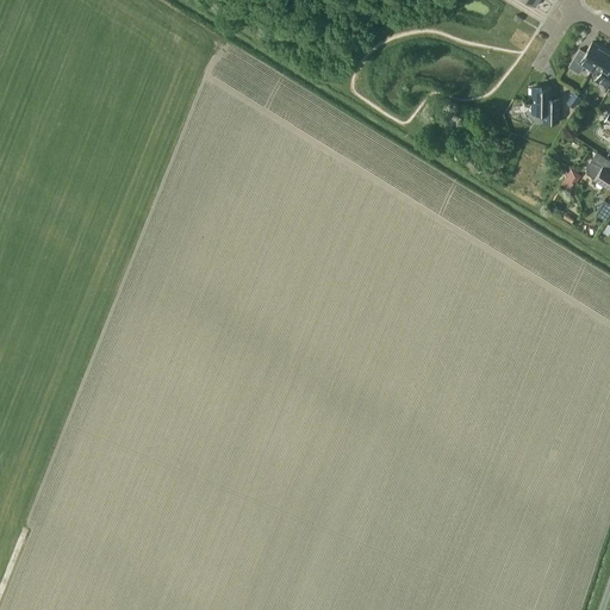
[(591,70),(604,49),(591,42),(585,51),(579,48),(567,67),(578,73),(584,64),(591,70)]
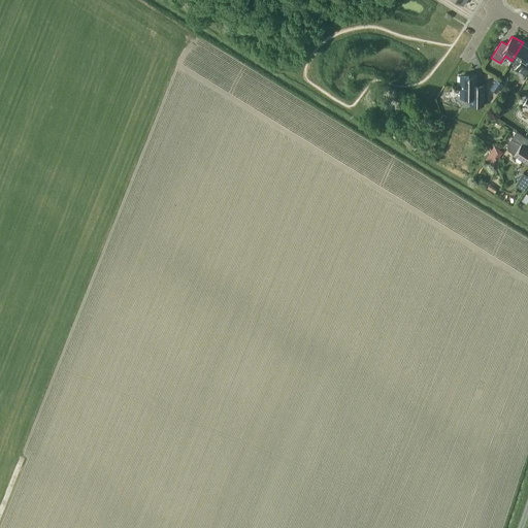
[(527,45),(523,42),(512,61),(518,64),(515,69),(524,75),(527,68),(527,45)]
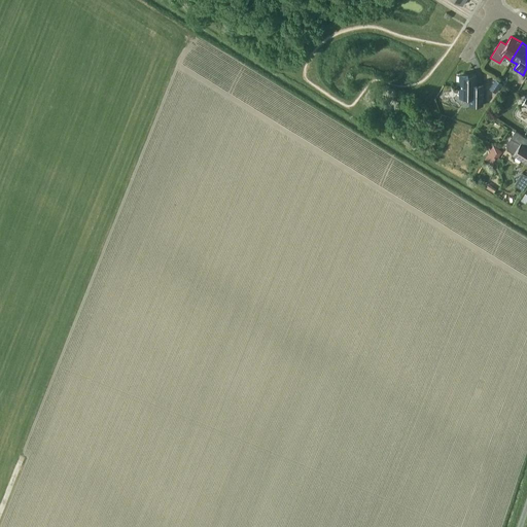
[(459,74),(459,77),(458,98),(468,98),(468,105),(482,105),(482,84),(476,84),(476,77),(467,77),(467,74),(459,74)]
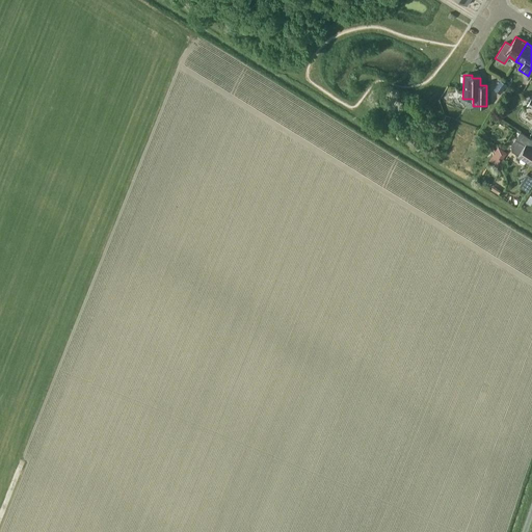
[(506,84),(500,80),(494,89),(499,94),(506,84)]
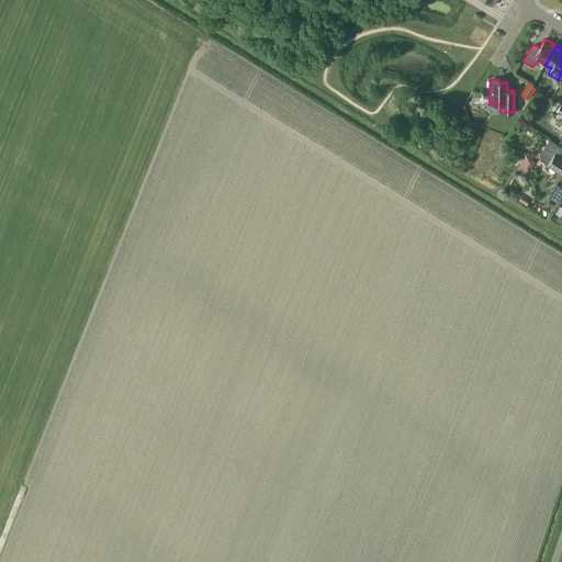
[(561,155),(561,148),(548,139),(539,154),(540,159),(561,173),(561,157),(561,155)]
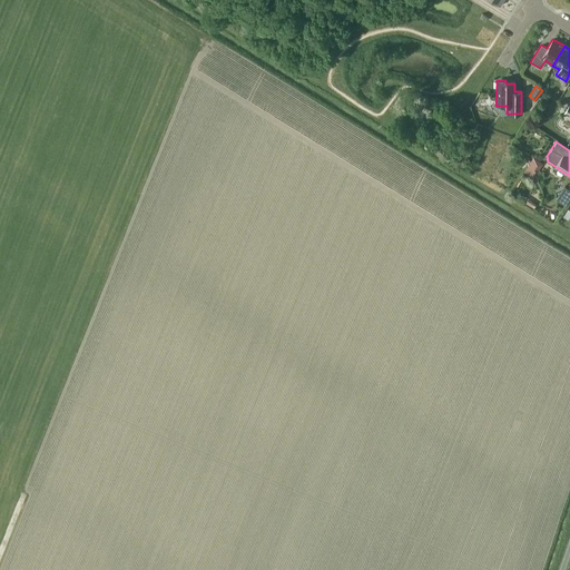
[(528,167),(526,172),(532,176),(534,172),(537,173),(541,164),(537,160),(531,169),(528,167)]
